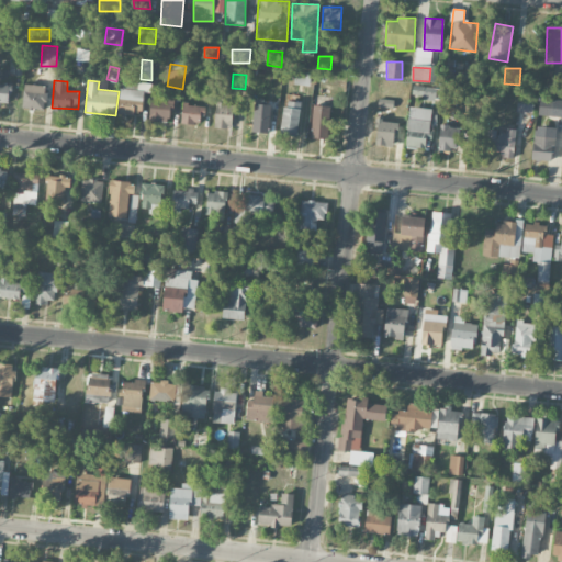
[(0,102),(10,103),(10,83),(0,82),(0,102)]
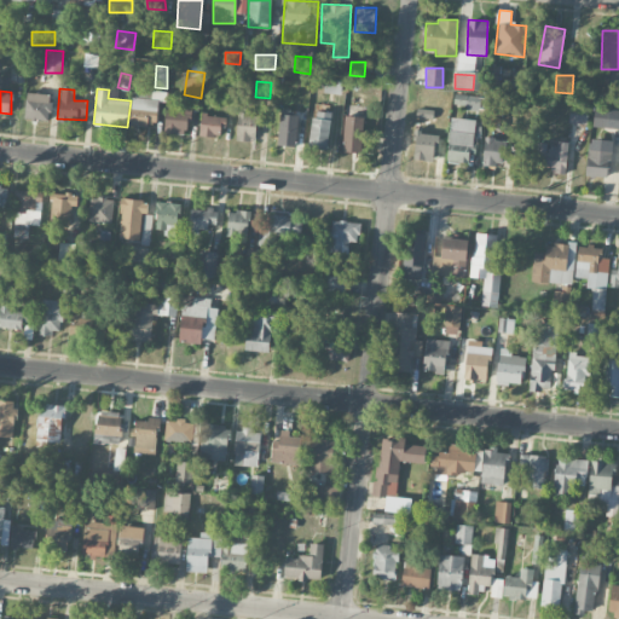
[(51,121),(51,93),(25,93),(24,120),(51,121)]
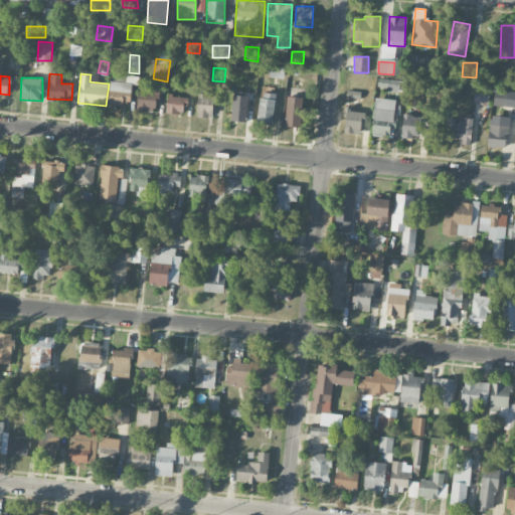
[(108,105),(129,107),(132,83),(111,81),(108,105)]
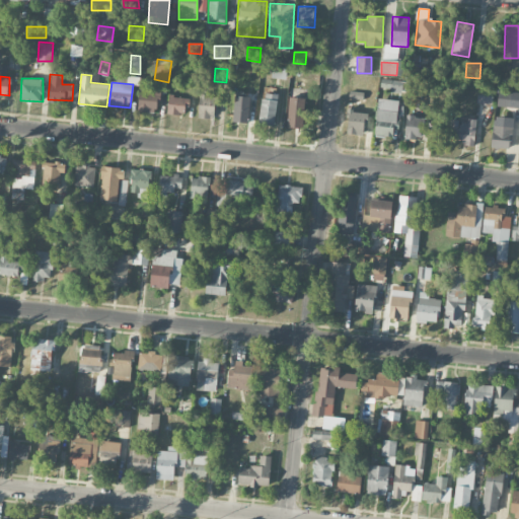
[(138,110),(158,113),(159,87),(139,86),(138,110)]
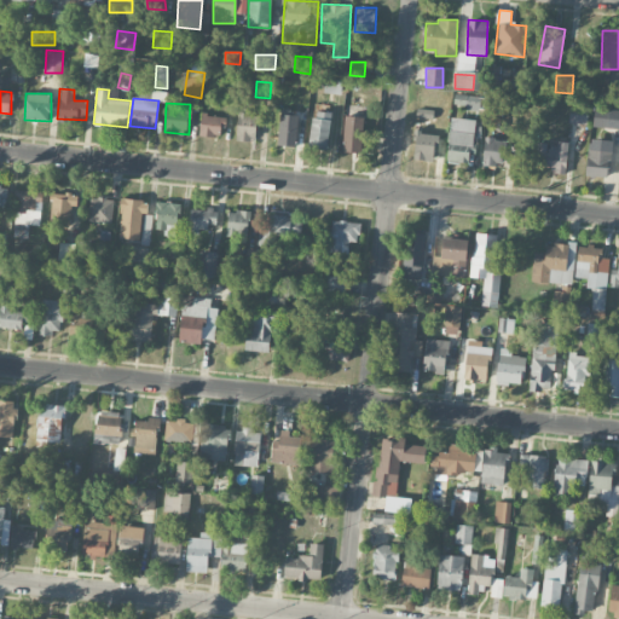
[(589,105),(571,104),(570,123),(588,125),(589,105)]
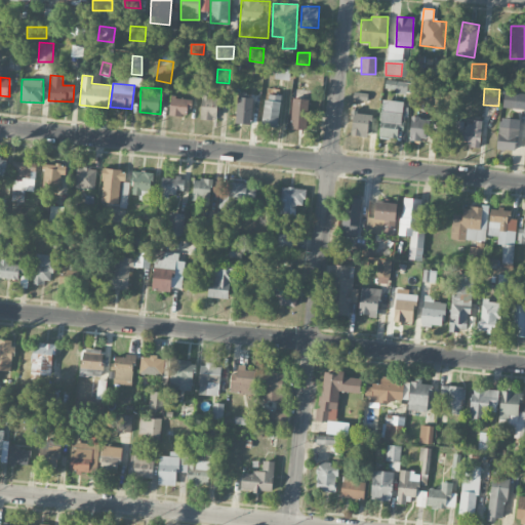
[(353,98),(366,101),(367,93),(354,91),(353,98)]
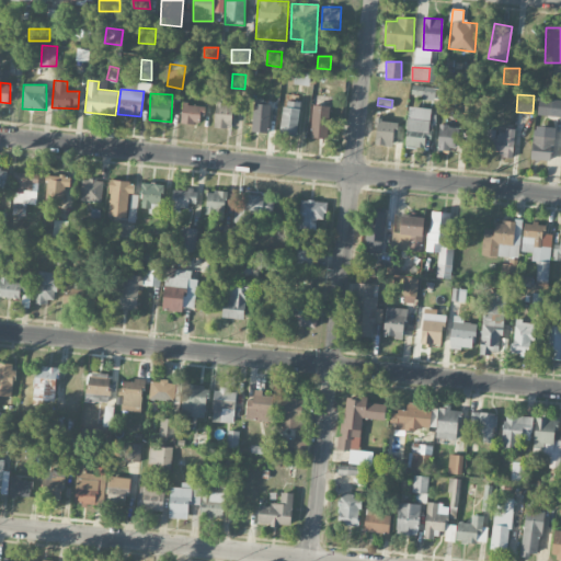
[(560,99),(538,99),(537,115),(560,115),(560,99)]
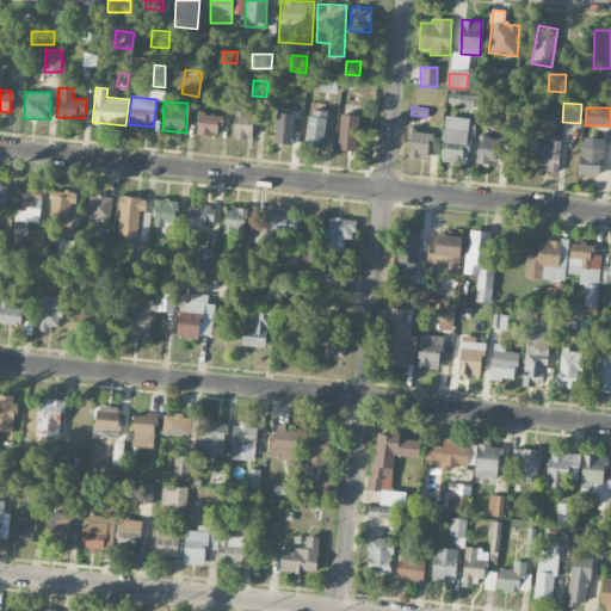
[(306,146),(325,147),(327,111),(308,110),(306,146)]
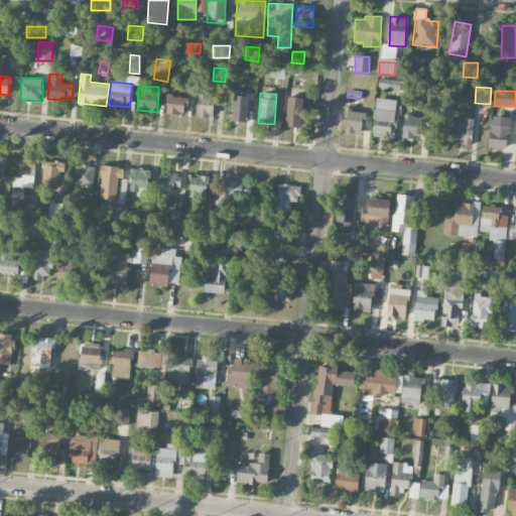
[(197,117),(214,118),(215,95),(198,94),(197,117)]
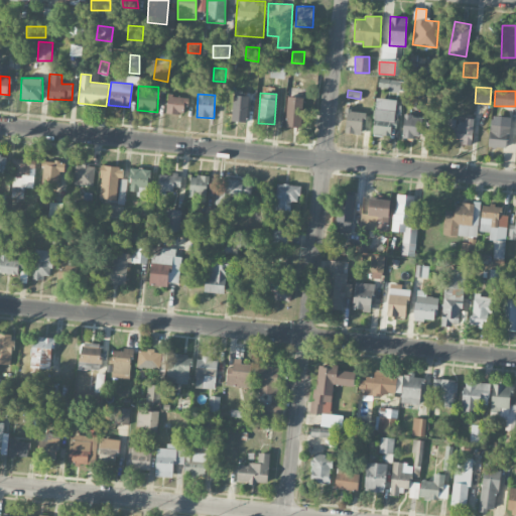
[(250,97),(234,95),(230,120),(246,122),(250,97)]
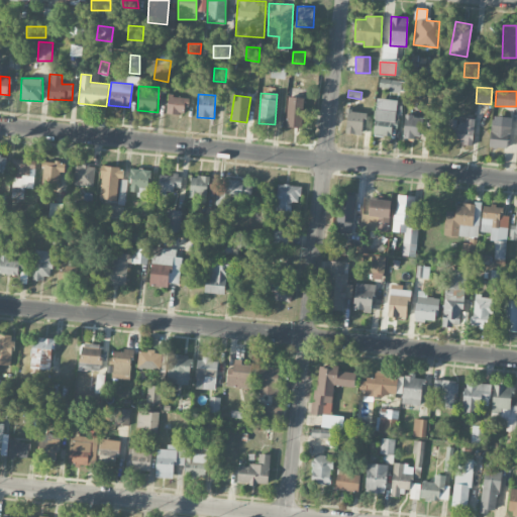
[(187,114),(187,97),(167,96),(166,113),(187,114)]
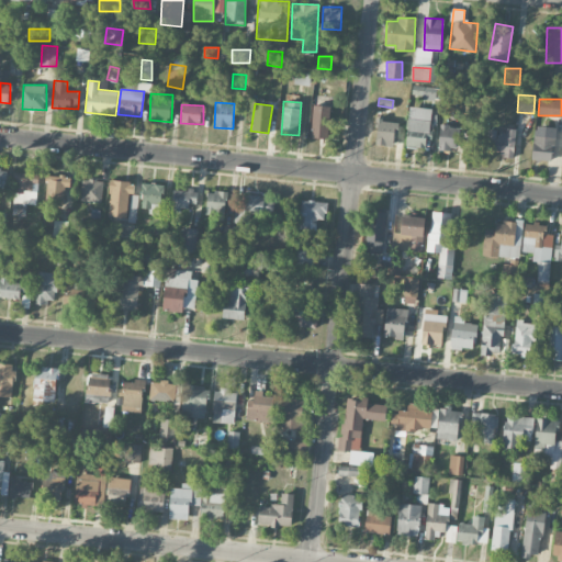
[(328,138),(329,105),(313,105),(311,138),(328,138)]
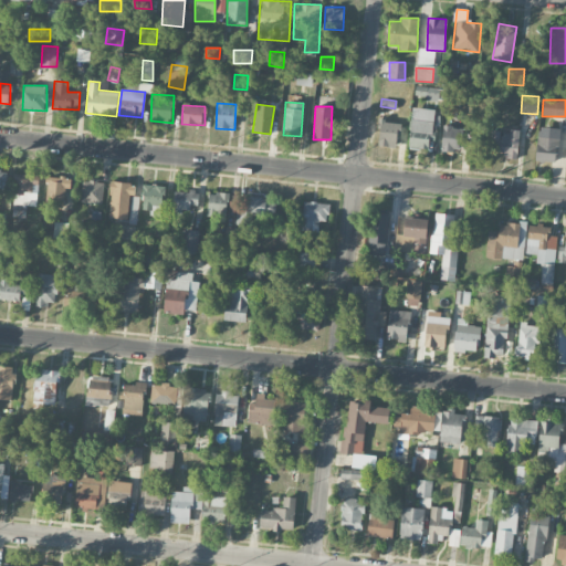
[(431,148),(432,108),(410,108),(410,147),(431,148)]
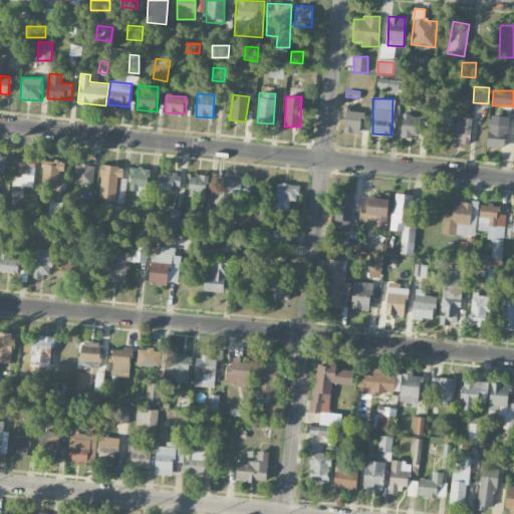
[(360,134),(362,111),(344,109),(342,133),(360,134)]
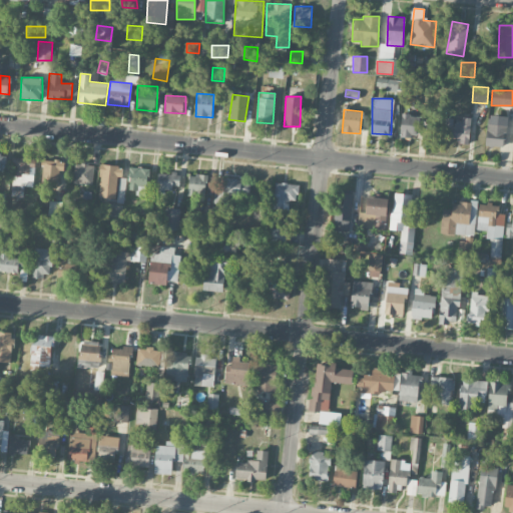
[(418,136),(419,114),(401,113),(400,135),(418,136)]
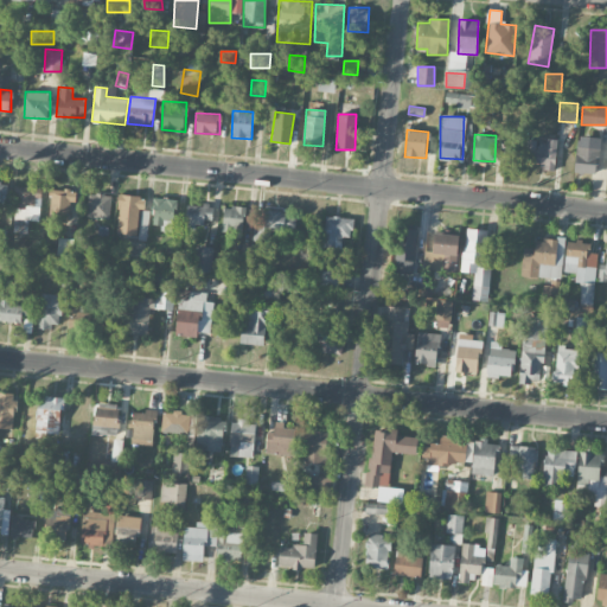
[(598,173),(599,136),(576,136),(576,173),(598,173)]
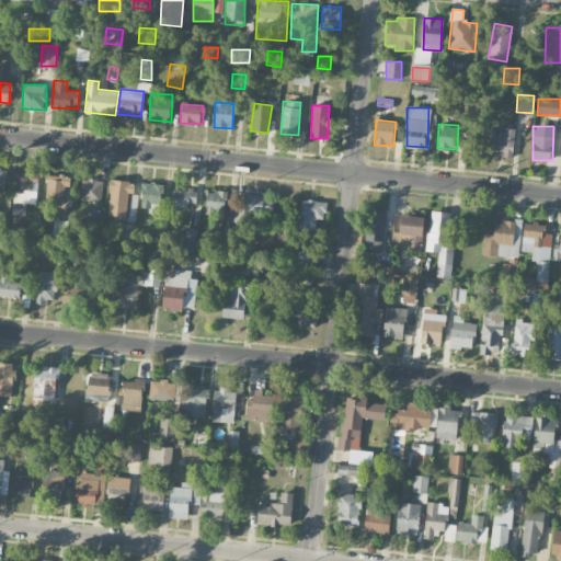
[(514,158),(515,130),(495,129),(488,129),(487,150),(501,150),(501,157),(514,158)]
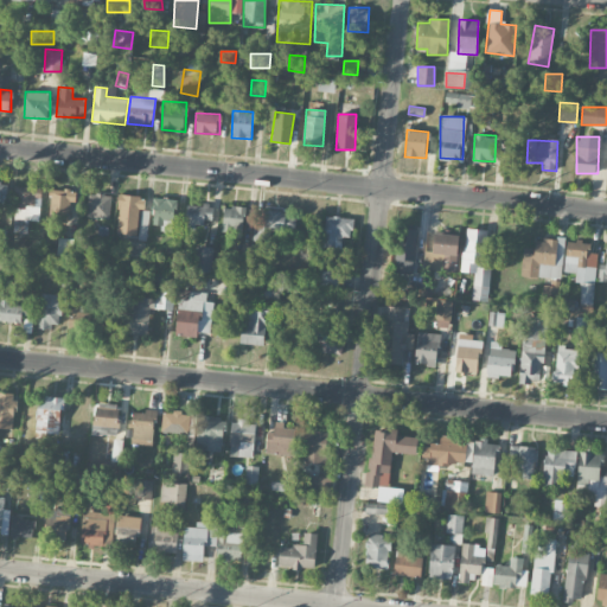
[(17,186),(14,219),(39,221),(40,187),(17,186)]
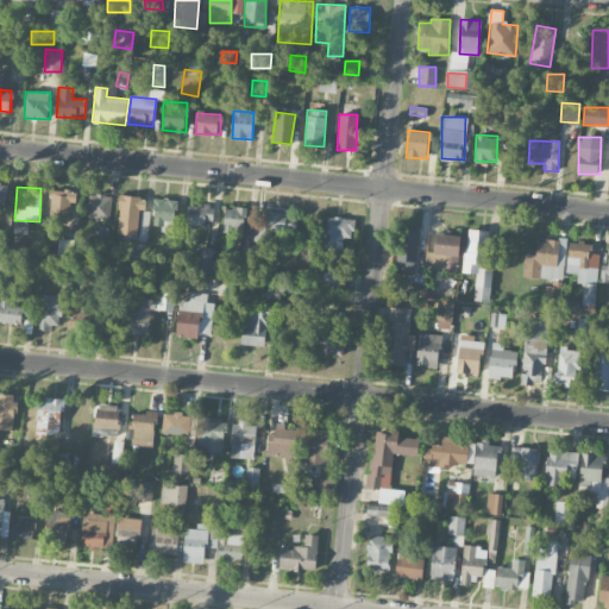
[(49,189),(48,220),(73,221),(74,190),(49,189)]
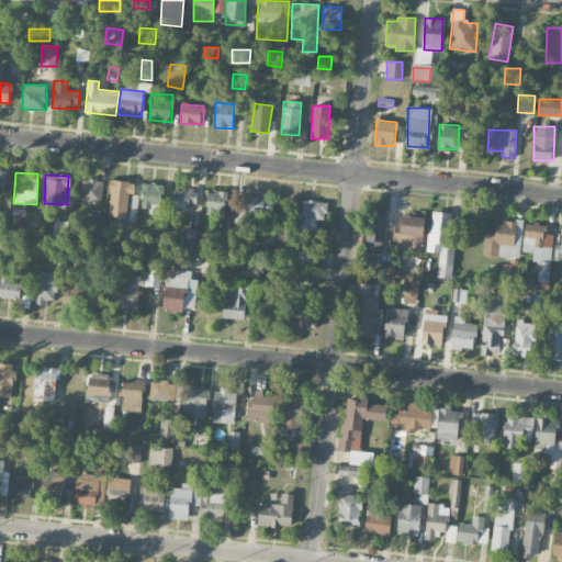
[(102,202),(103,180),(82,179),(81,201),(102,202)]
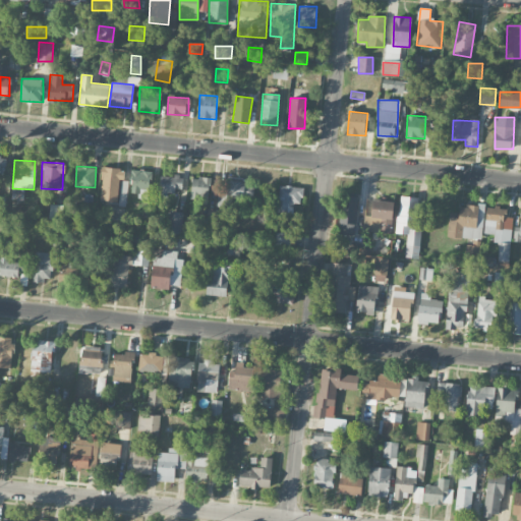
[(102,167),(100,200),(118,201),(119,179),(124,179),(125,169),(102,167)]
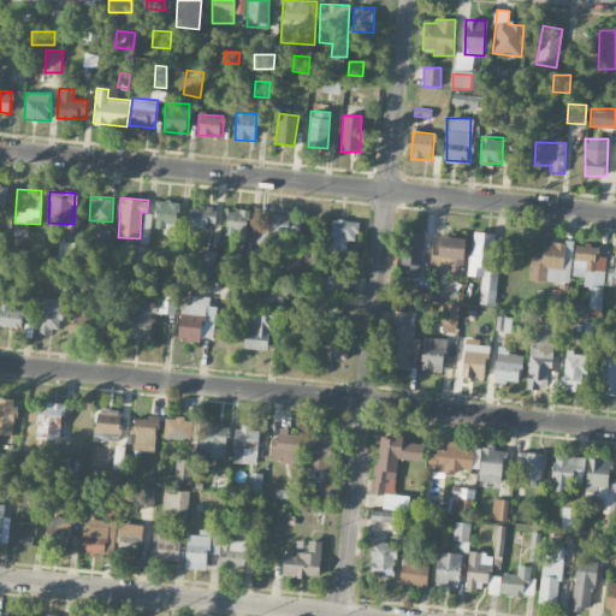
[(153,230),(177,231),(178,201),(154,200),(153,230)]
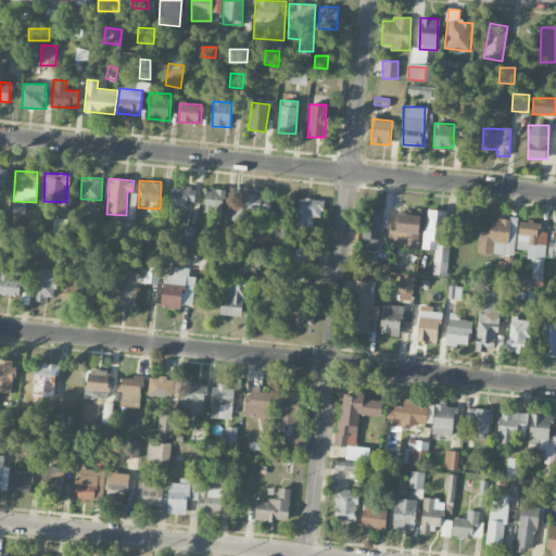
[(171,205),(194,206),(194,188),(171,187),(171,205)]
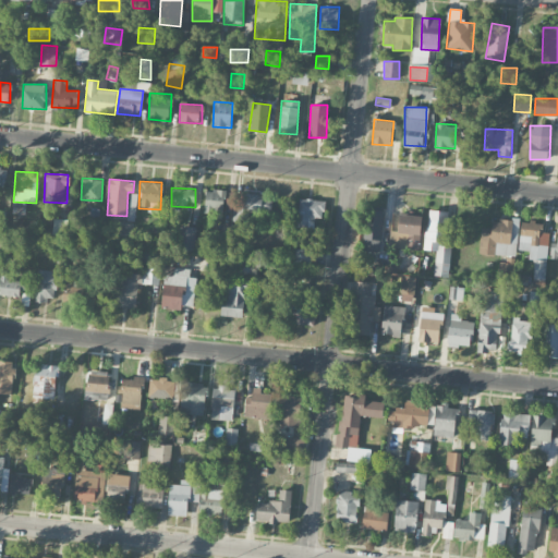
[(203,213),(225,213),(226,191),(204,190),(203,213)]
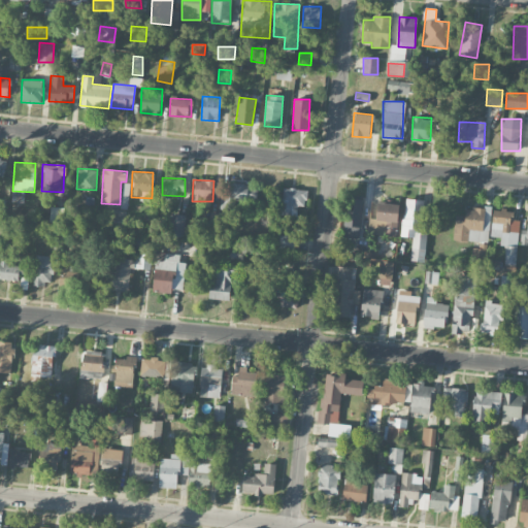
[(248,183),(222,183),(222,210),(236,210),(236,201),(257,201),(257,189),(248,189),(248,183)]
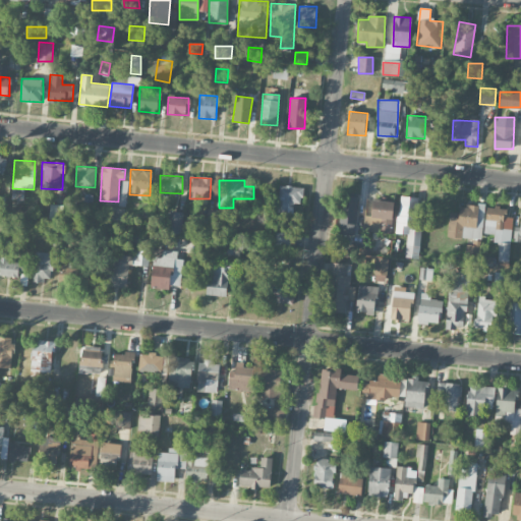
[(303,204),(302,185),(278,186),(279,213),(294,213),(293,204),(303,204)]
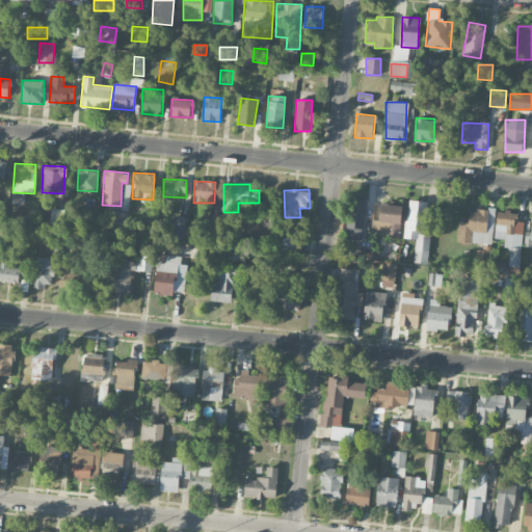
[(350,239),(364,240),(365,201),(350,201),(350,239)]
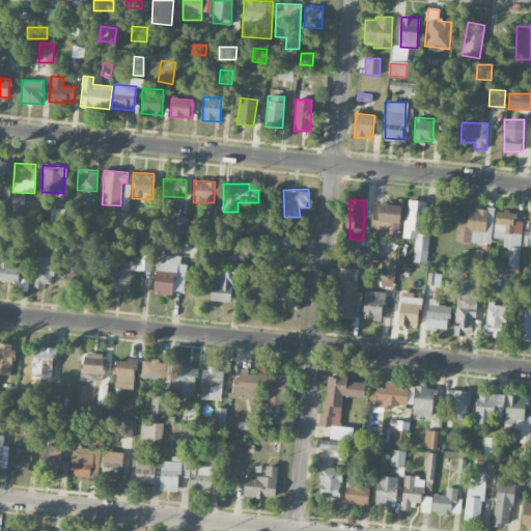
[(426,200),(407,200),(404,238),(415,239),(414,261),(427,262),(429,233),(425,233),(426,200)]
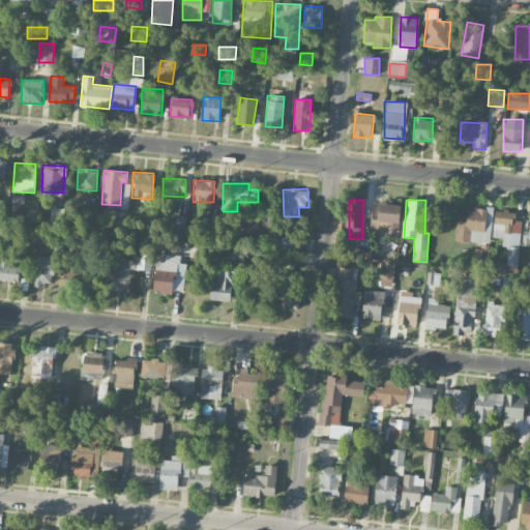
[(371,235),(399,236),(400,204),(378,204),(378,218),(371,218),(371,235)]
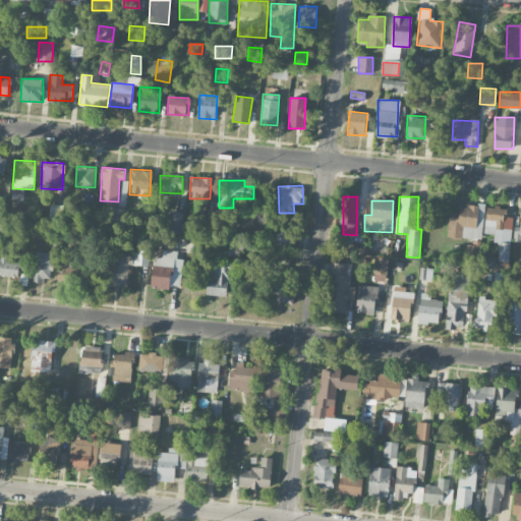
[(481,240),(485,207),(460,204),(459,213),(450,212),(447,235),(481,240)]
